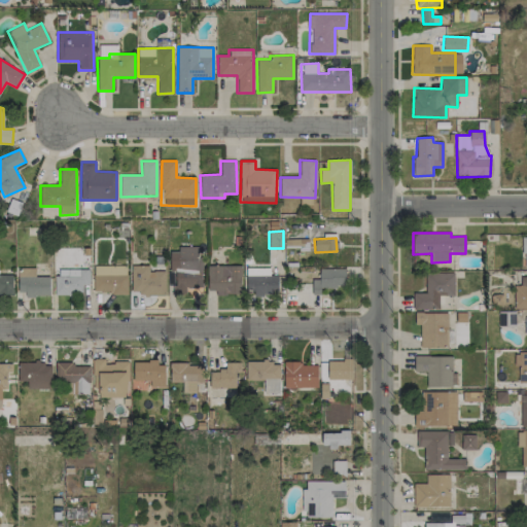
[(201,287),(201,248),(170,248),(170,271),(175,271),(175,285),(172,285),(172,294),(186,293),(186,287),(201,287)]
